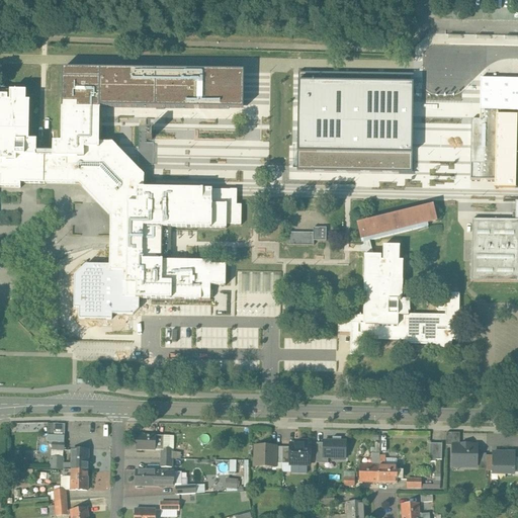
[(36,143),(28,143),(28,103),(25,103),(25,93),(10,93),(9,98),(0,97),(0,179),(0,188),(20,188),(20,185),(27,185),(53,185),(79,186),(109,217),(109,246),(108,265),(85,265),(73,276),(73,309),(78,309),(78,320),(111,320),(111,316),(132,316),(139,310),(139,299),(210,300),(210,286),(225,286),(225,266),(210,266),(210,262),(172,262),(172,243),(173,228),(226,229),(226,226),(241,226),(242,207),(237,206),(237,196),(237,191),(144,190),(144,177),(112,144),(99,144),(99,108),(244,111),(244,72),(63,69),(63,144),(53,144),(53,153),(46,153),(46,154),(41,154),(36,154),(36,143)]
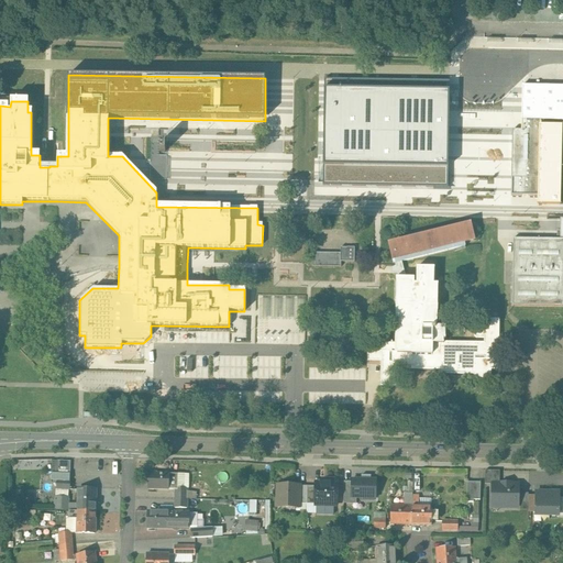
[(449,84),(324,80),(321,185),(446,188),(449,84)]
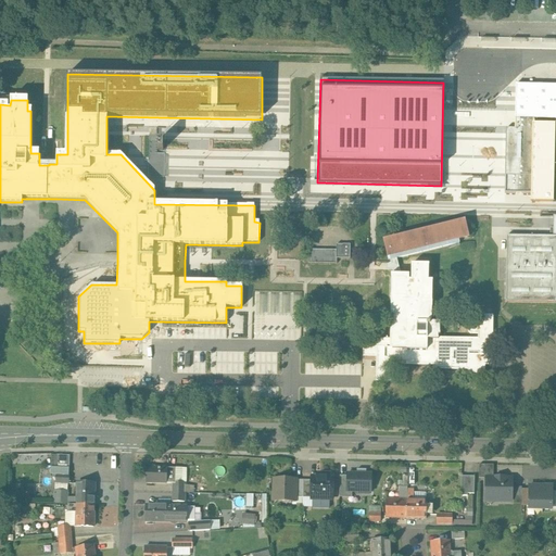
[(554,125),(533,125),(533,119),(555,118),(555,86),(515,86),(515,129),(505,129),(504,194),(531,194),(531,202),(554,202),(554,125)]
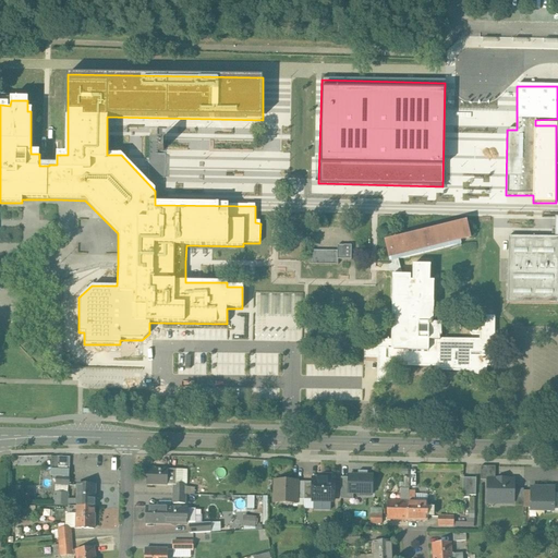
[(556,237),(509,237),(508,302),(557,302),(557,217),(556,217),(556,229),(553,229),(553,232),(553,235),(556,235),(556,237)]
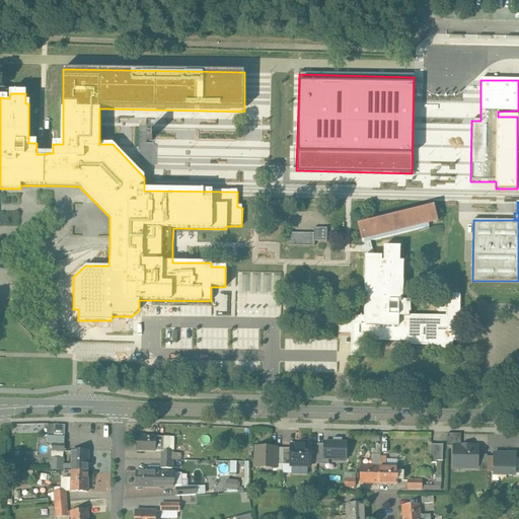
[(434,206),(365,223),(367,234),(363,236),(364,242),(365,245),(364,245),(364,249),(363,252),(367,252),(368,256),(374,256),(372,242),(429,227),(429,224),(438,222),(434,206)]
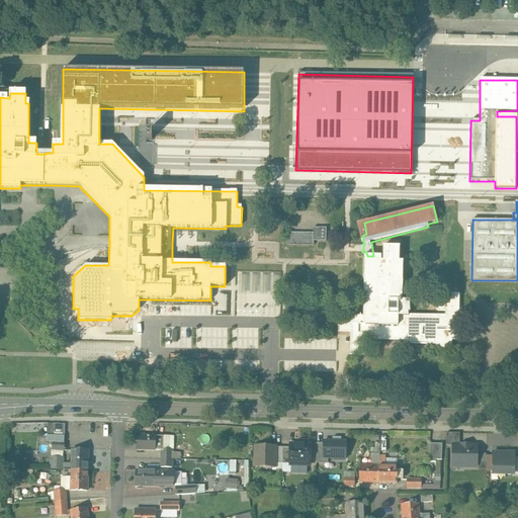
[(314,233),(288,233),(287,246),(315,246),(315,242),(327,242),(327,228),(314,228),(314,233)]
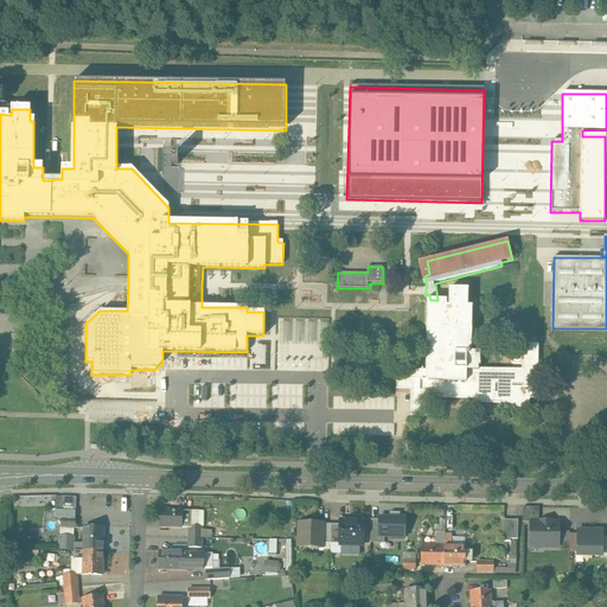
[(430,300),(427,300),(427,312),(429,312),(429,368),(397,368),(396,389),(411,390),(411,416),(426,416),(426,398),(474,400),(474,404),(513,404),(513,398),(538,400),(538,344),(522,344),(522,357),(515,357),(513,357),(512,358),(511,359),(511,360),(512,362),(512,363),(513,364),(523,364),(523,370),(478,369),(478,365),(480,365),(480,352),(472,352),(472,306),(468,306),(468,289),(451,289),(451,306),(447,306),(447,300),(438,300),(430,300)]
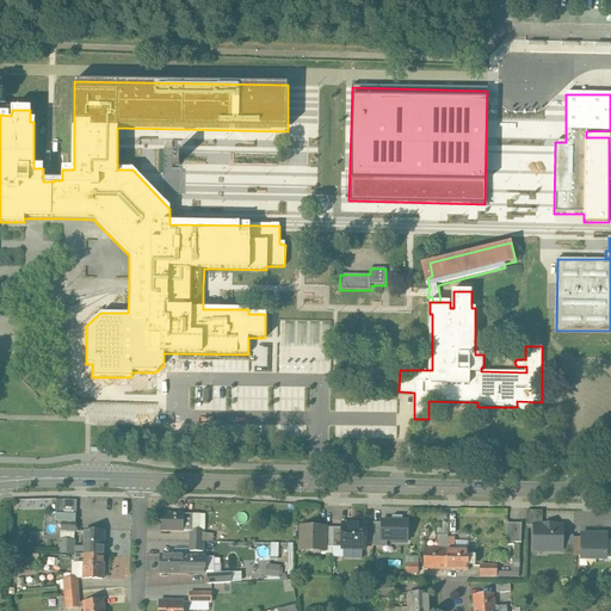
[(327,343),(279,340),(279,357),(326,359),(327,343)]
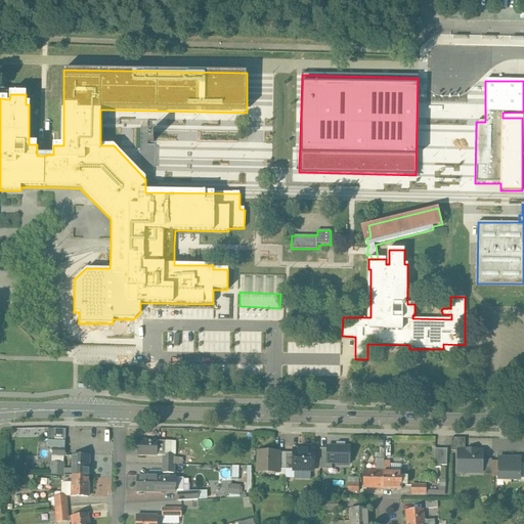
[(66,429),(53,429),(52,441),(64,441),(66,429)]
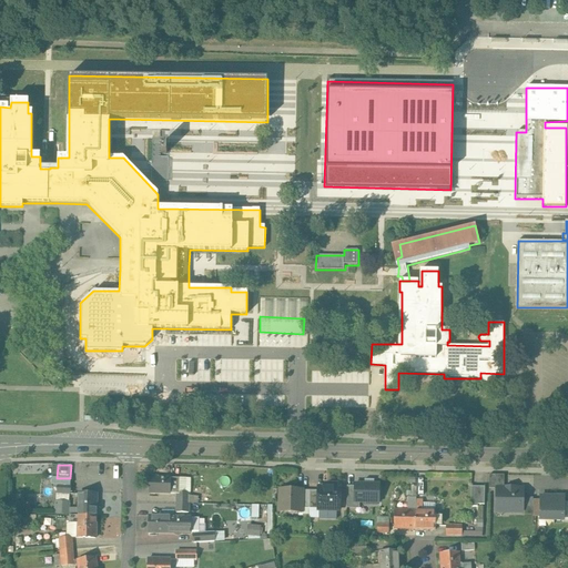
[(504,475),(489,475),(489,488),(497,488),(504,488),(504,475)]
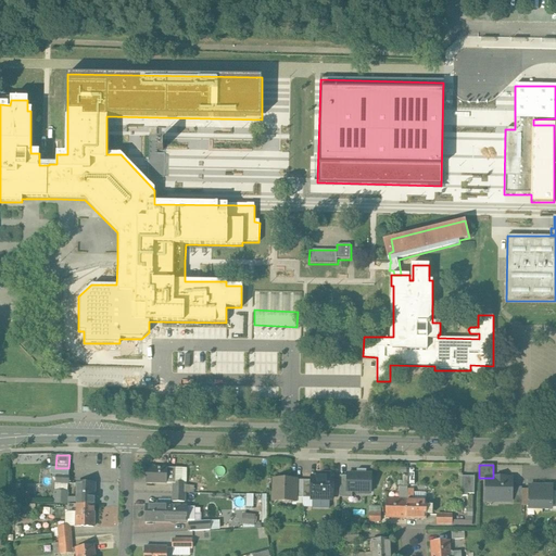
[(176,468),(155,468),(155,467),(146,467),(146,483),(173,484),(175,484),(175,483),(176,468)]
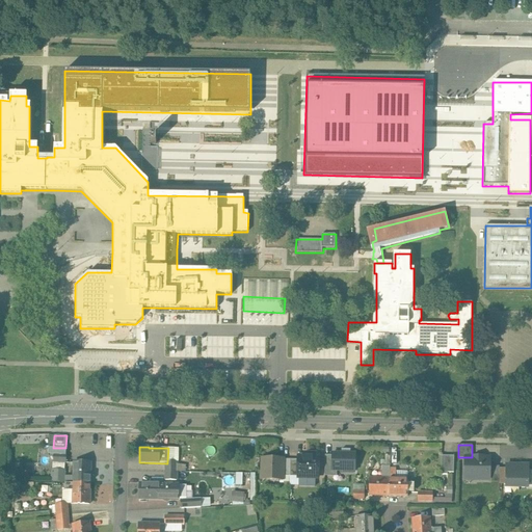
[(308,456),(298,456),(298,459),(298,476),(298,477),(317,478),(318,457),(317,457),(317,455),(315,453),(310,453),(308,454),(308,456)]
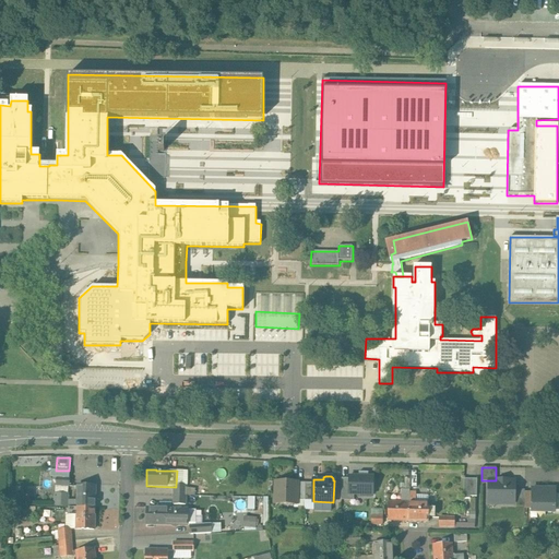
[(373,477),(348,476),(348,478),(348,495),(360,495),(360,496),(370,497),(371,495),(372,495),(373,477)]
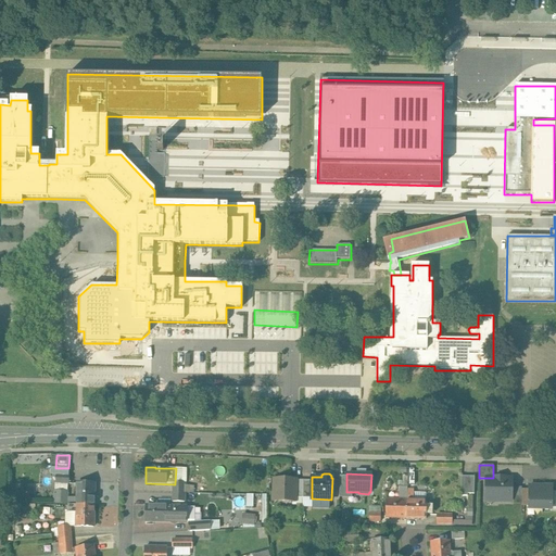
[(68,475),(57,475),(57,483),(68,483),(68,475)]
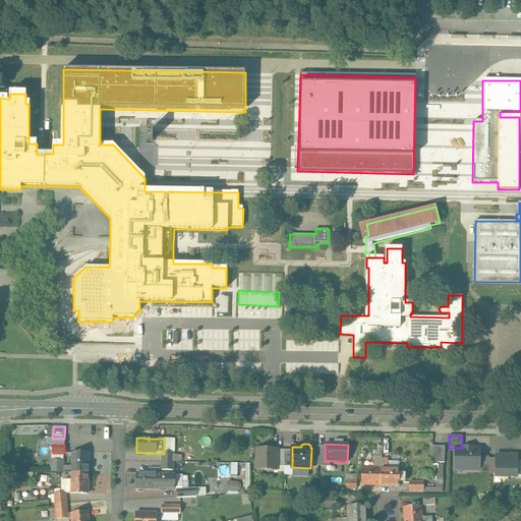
[(445,447),(432,446),(431,464),(438,465),(438,463),(444,463),(445,447)]
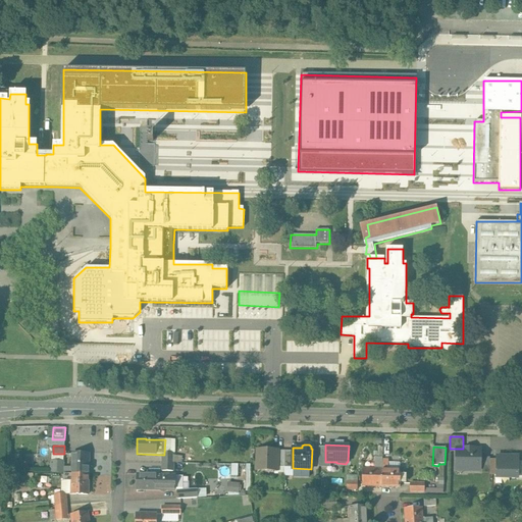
[(474,448),(465,448),(465,449),(463,449),(457,449),(457,467),(467,467),(467,471),(479,471),(480,449),(474,449),(474,448)]
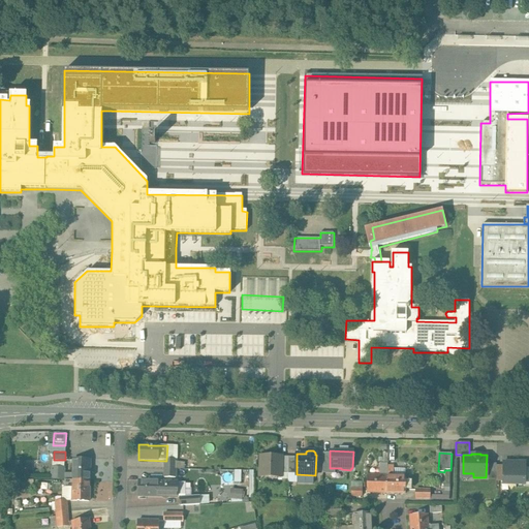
[(282,457),(260,456),(259,476),(281,477),(281,473),(282,457)]
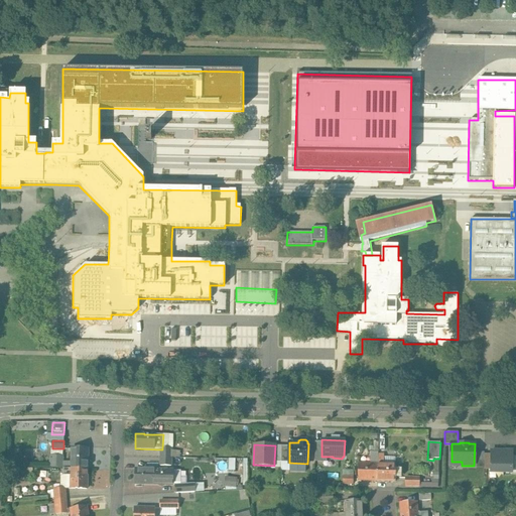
[(289,445),(281,445),(281,462),(289,462),(289,445)]
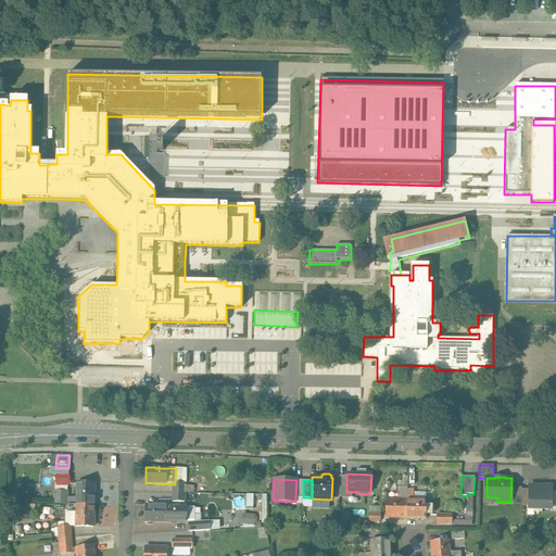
[(95,484),(77,483),(76,497),(68,497),(68,505),(95,505),(95,484)]
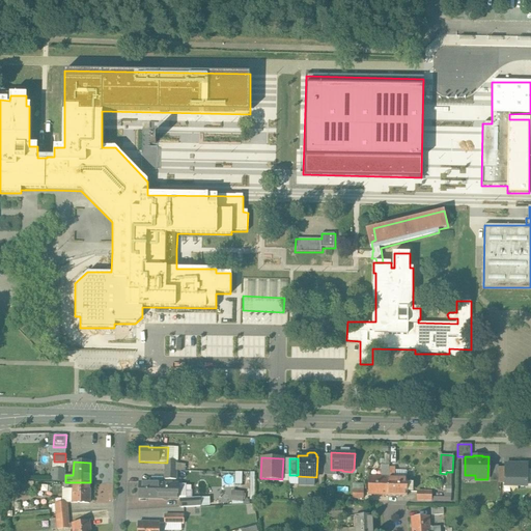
[(176,462),(167,462),(167,463),(165,463),(165,470),(176,471),(176,462)]
